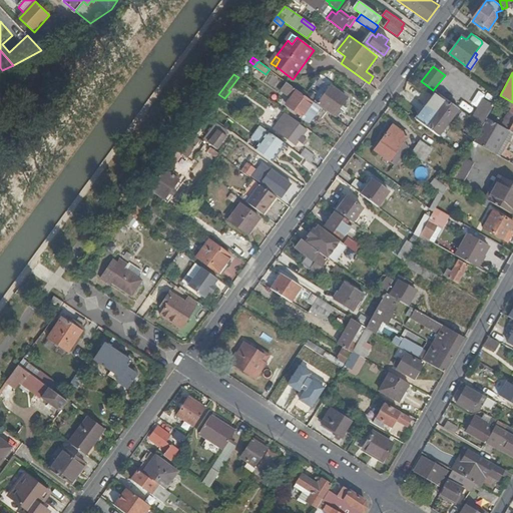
[(322,119),(327,111),(306,95),(287,82),(282,89),(292,96),(287,104),(302,115),(312,121),(316,115),(322,119)]
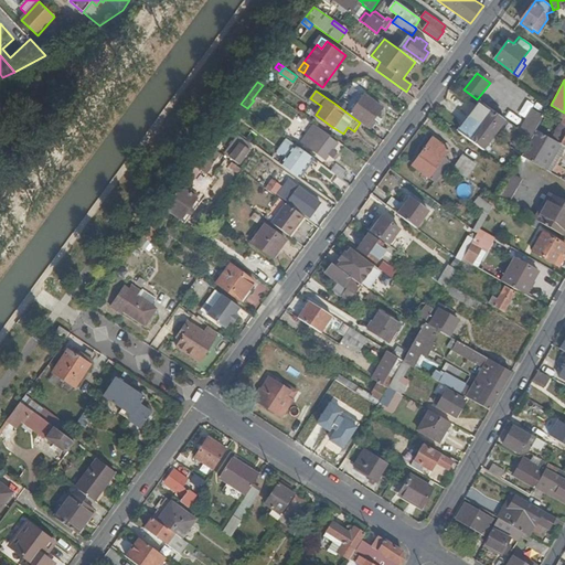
[(364,94),(350,113),(371,128),(376,121),(374,119),(383,107),(364,94)]
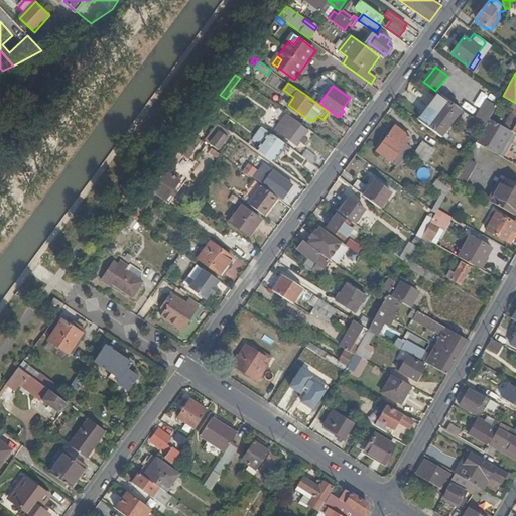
[(428,107),(450,123),(461,109),(457,107),(454,105),(438,93),(428,107)]
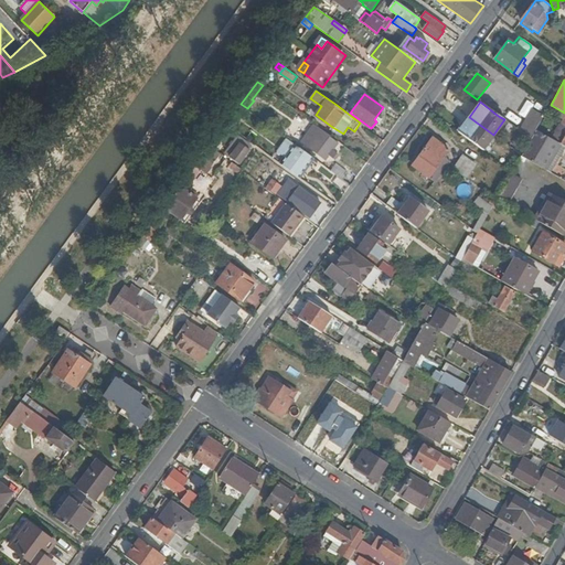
[(241,104),(226,124),(233,129),(247,108),(241,104)]
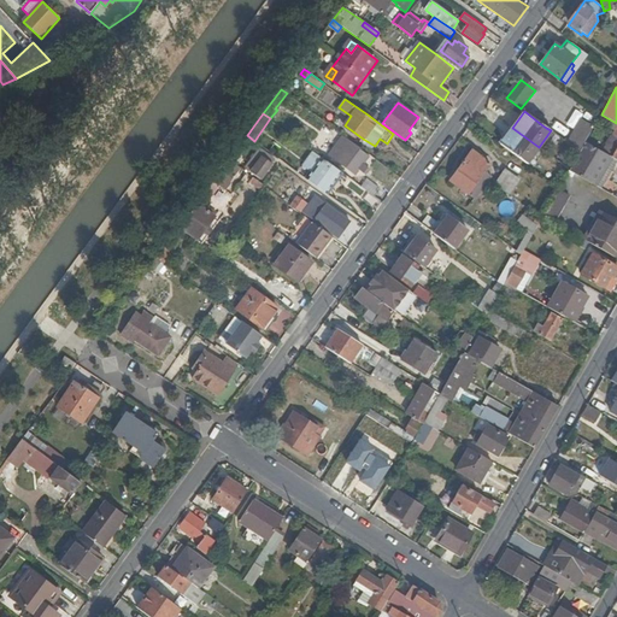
[(571,146),(580,153),(585,144),(587,139),(594,128),(581,119),(566,142),(571,146)]
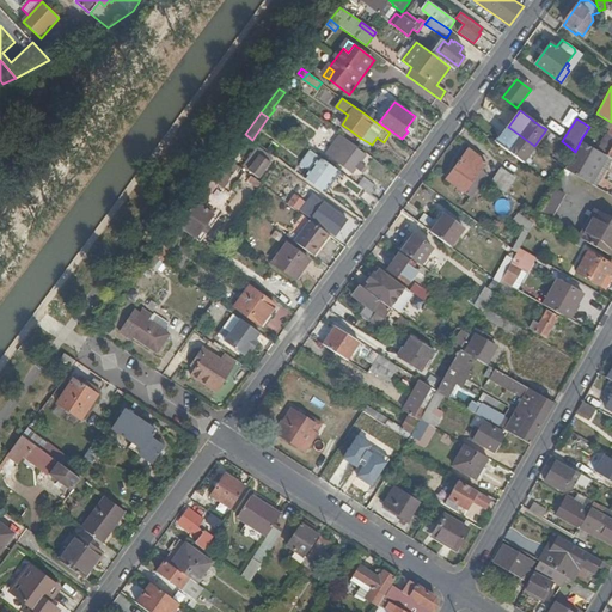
[(508,127),(496,144),(522,163),(534,146),(508,127)]
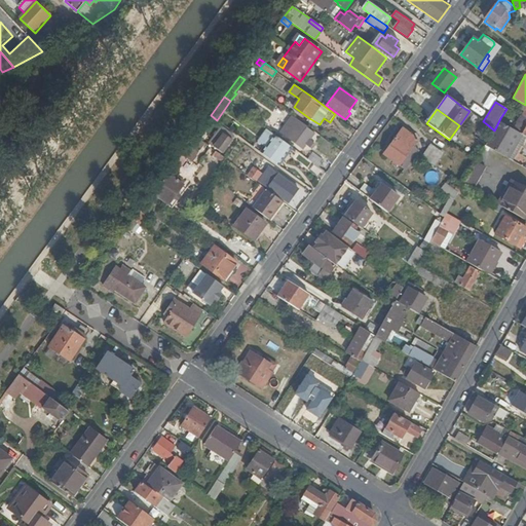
[(525,137),(525,116),(525,118),(525,117),(525,125),(525,128),(520,126),(516,132),(520,134),(525,137)]
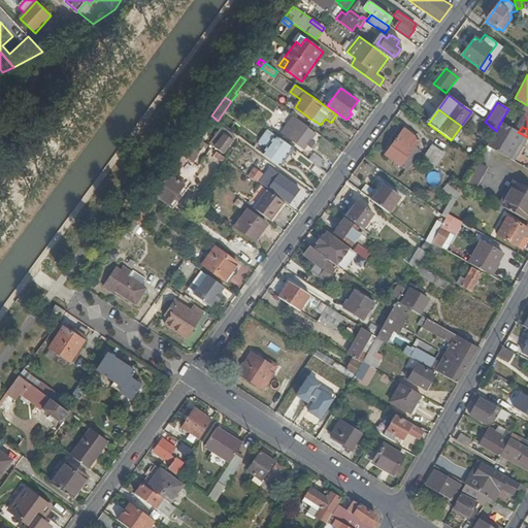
[(316,133),(298,120),(292,127),(289,125),(283,132),(304,149),(307,144),(311,149),(315,143),(310,141),(316,133)]
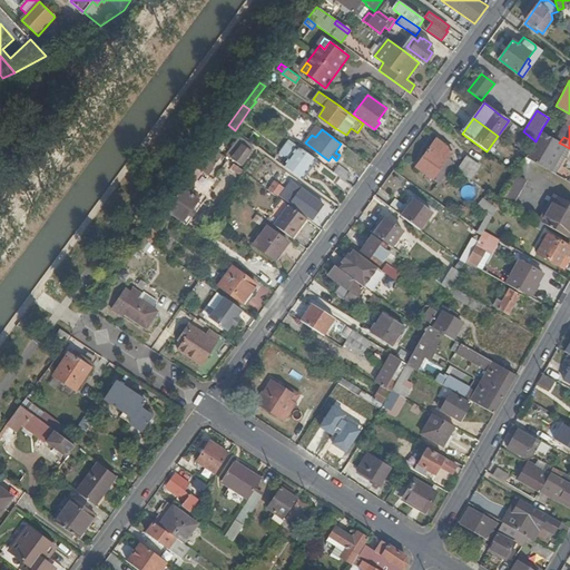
[(527,157),(549,170),(563,145),(559,143),(540,133),(536,141),(527,157)]
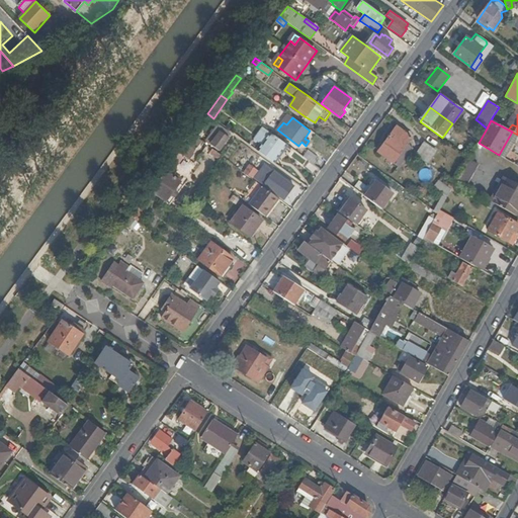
[(398,126),(384,145),(404,159),(411,151),(405,147),(412,138),(398,126)]
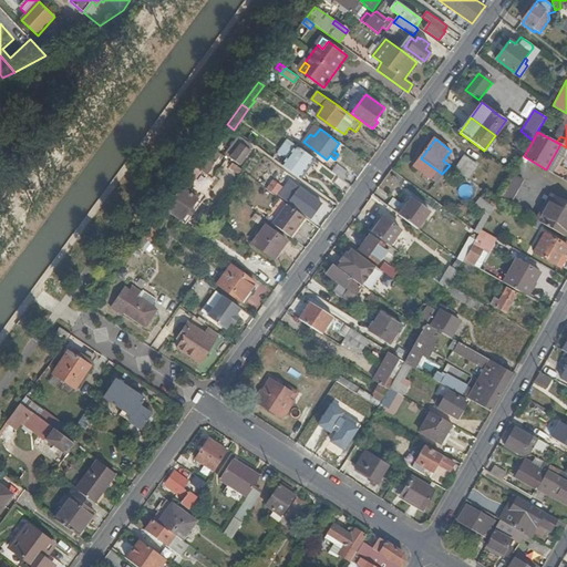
[(250,151),(236,140),(226,154),(239,165),(250,151)]
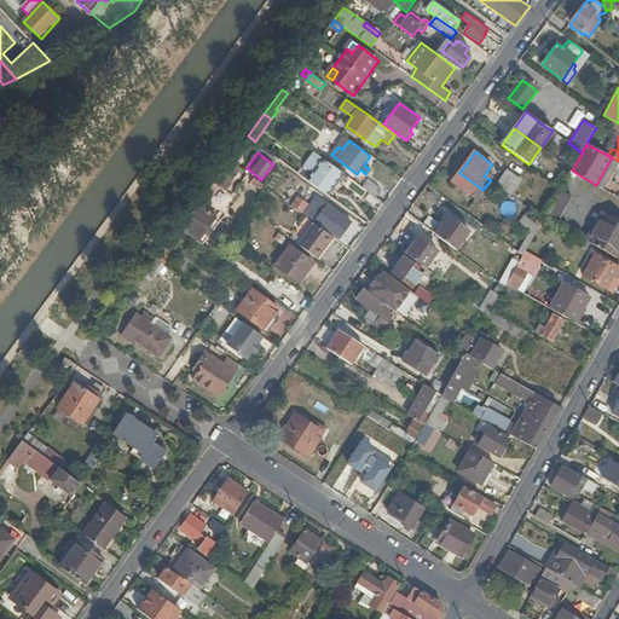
[(308,180),(323,191),(327,186),(331,190),(343,173),(324,158),(323,161),(314,154),(308,162),(313,166),(311,169),(313,172),(308,180)]
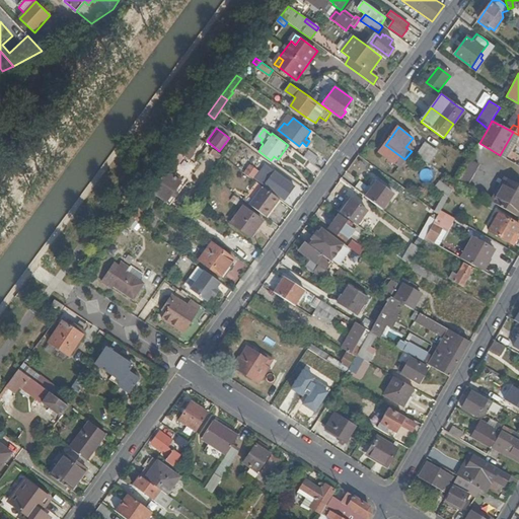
[(500,155),(506,158),(518,136),(518,135),(513,132),(500,155)]
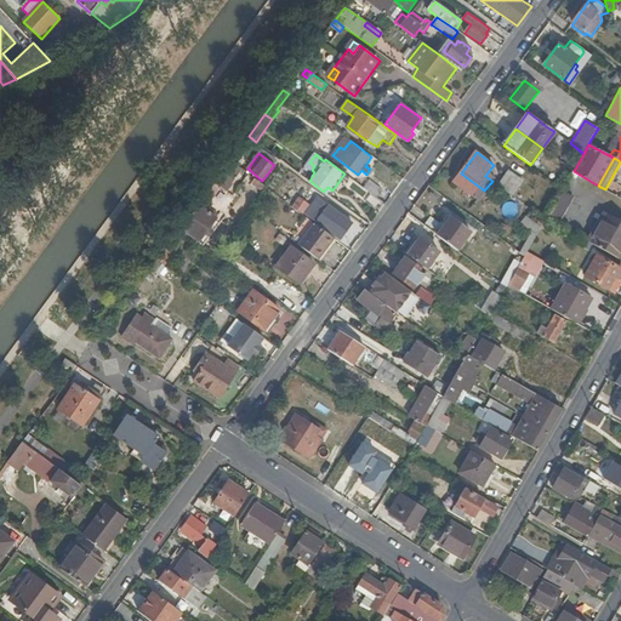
[(215,181),(227,191),(232,183),(231,182),(241,169),(231,160),(215,181)]
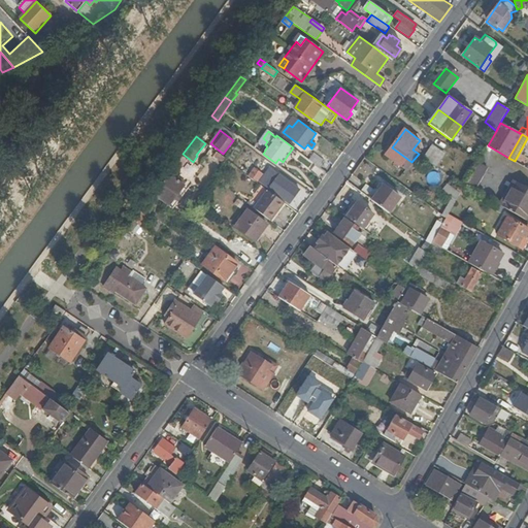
[(440,152),(432,145),(424,158),(432,164),(440,152)]
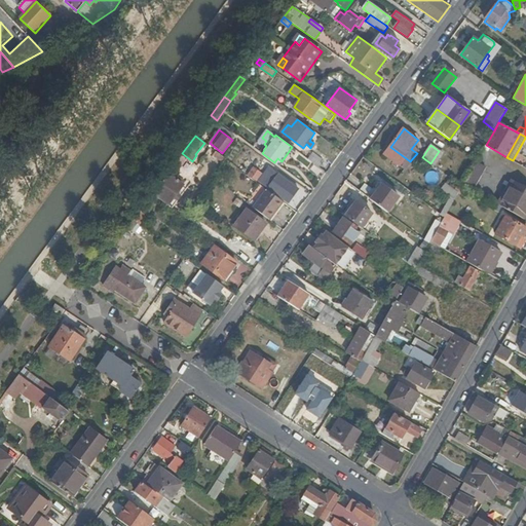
[(410,161),(390,147),(384,155),(399,166),(399,165),(405,171),(410,161)]
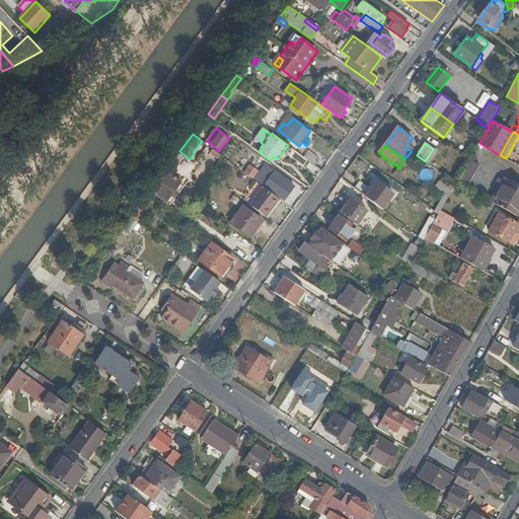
[(210,152),(220,160),(223,156),(213,149),(210,152)]
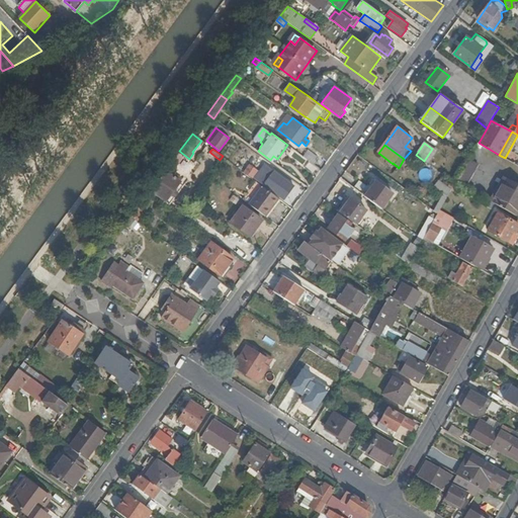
[(305,157),(315,164),(320,158),(309,150),(305,157)]
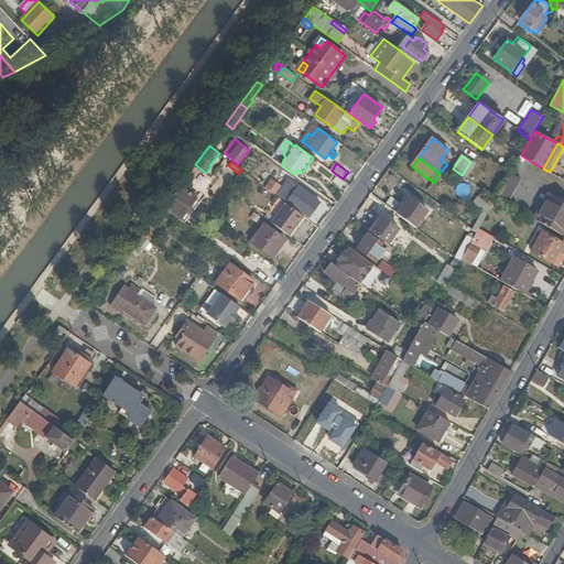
[(267,187),(274,193),(280,185),(272,180),(267,187)]
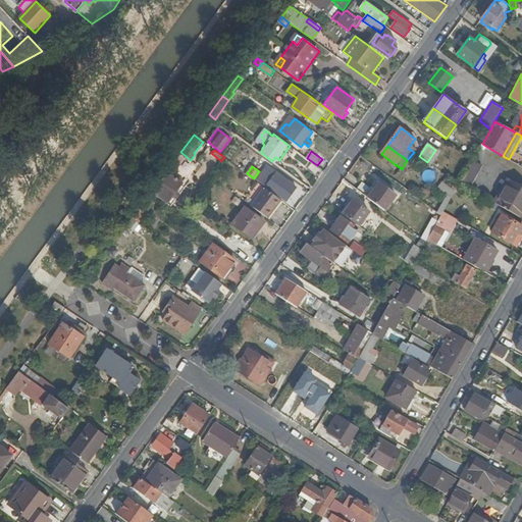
[(158,198),(166,204),(181,184),(166,171),(151,192),(157,197),(158,198)]
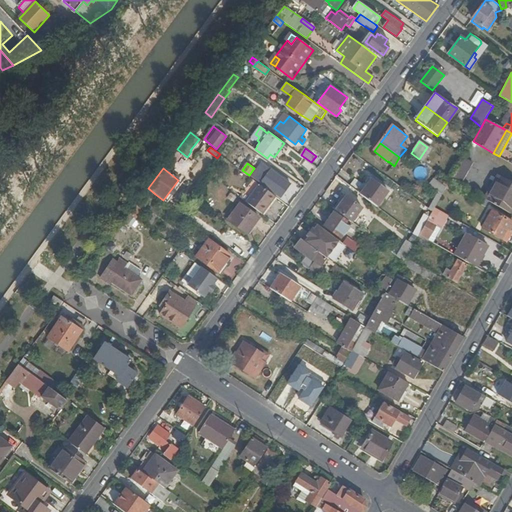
[(270,171),(267,175),(262,182),(281,197),(291,184),(271,169),(270,171)]
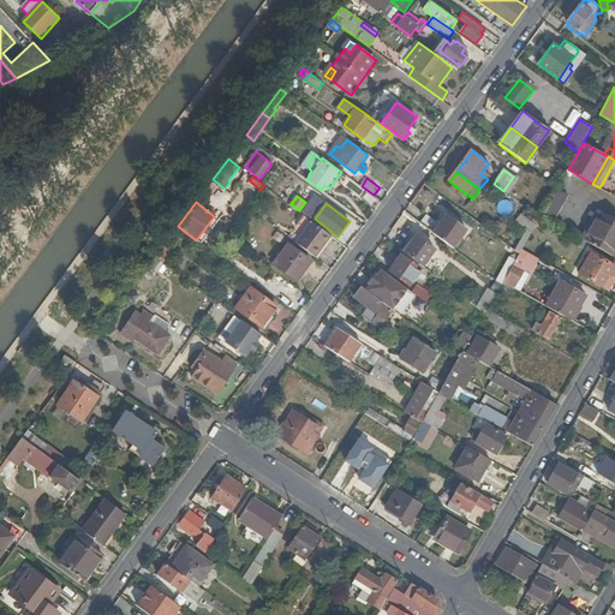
[(598,209),(581,239),(585,242),(602,212),(598,209)]
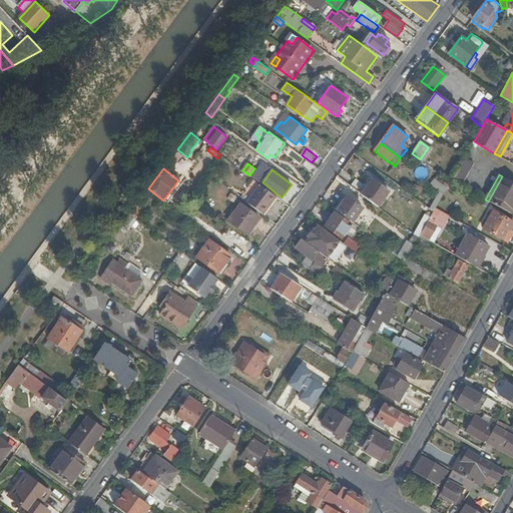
[(512,182),(502,176),(488,201),(511,213),(512,209),(512,182)]
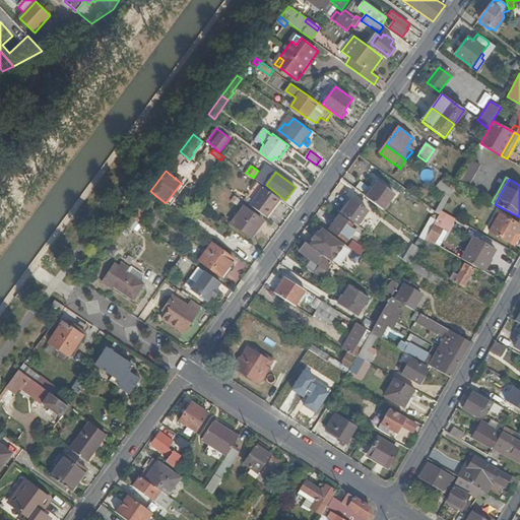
[(378,183),(367,197),(383,210),(394,195),(378,183)]
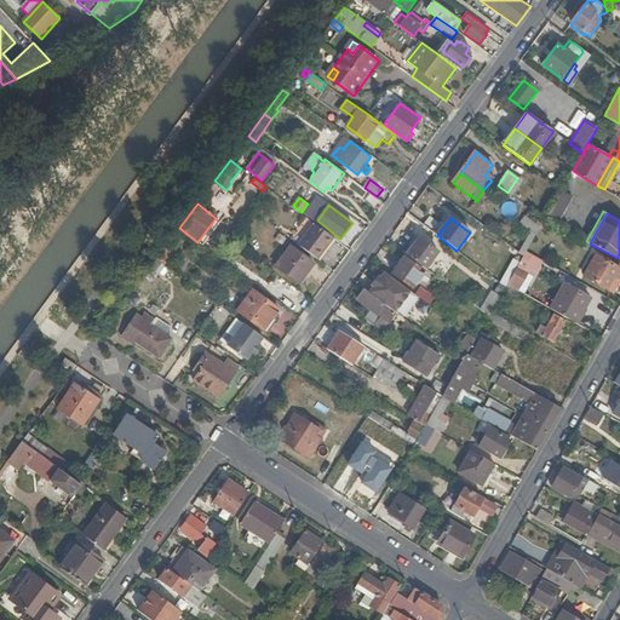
[(528,241),(532,244),(540,228),(537,225),(524,218),(520,225),(532,234),(528,241)]
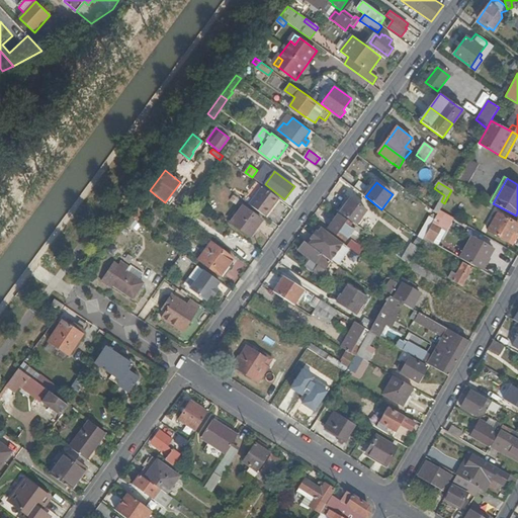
[(264,186),(250,204),(267,217),(280,199),(264,186)]
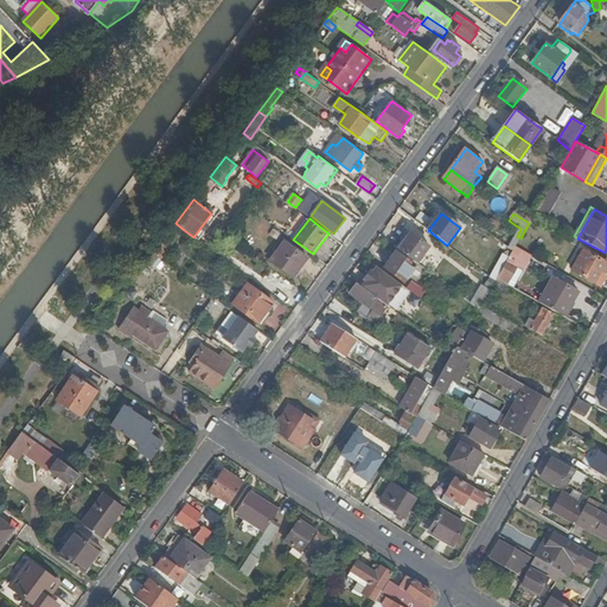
[(161,259),(183,229),(176,223),(153,253),(161,259)]
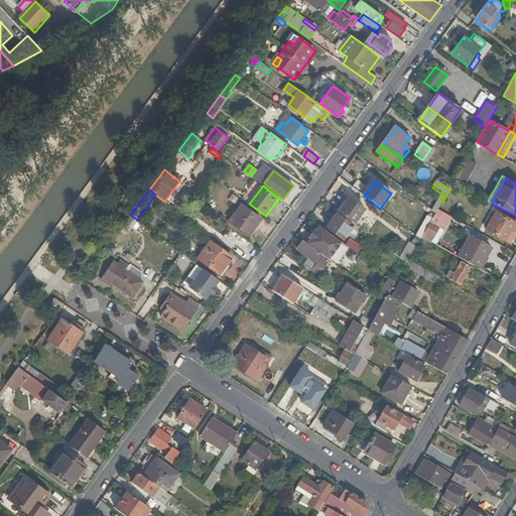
[(240,199),(236,195),(232,200),(237,204),(240,199)]
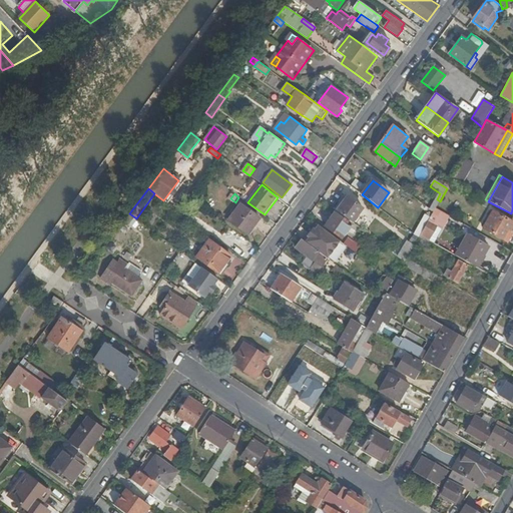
[(265,214),(267,216),(280,198),(278,197),(265,214)]
